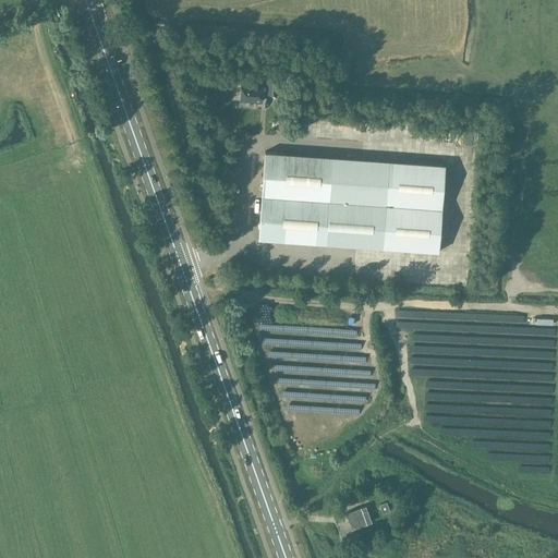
[(268,76),(267,93),(278,94),(279,76),(268,76)]
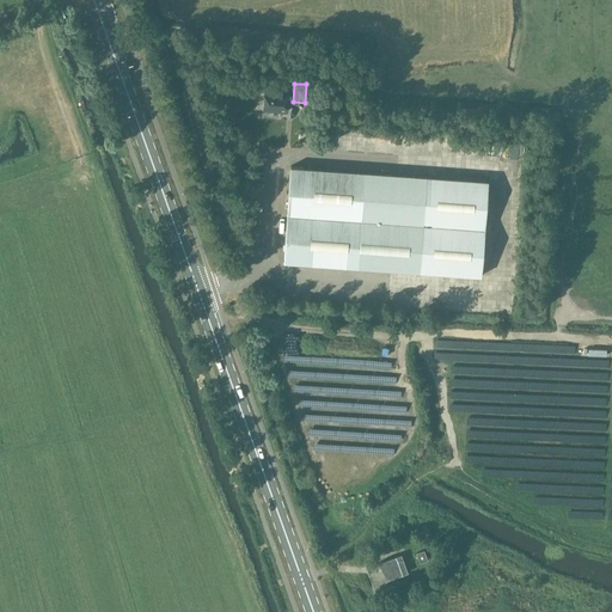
[(264,110),(288,111),(289,92),(265,91),(264,110)]
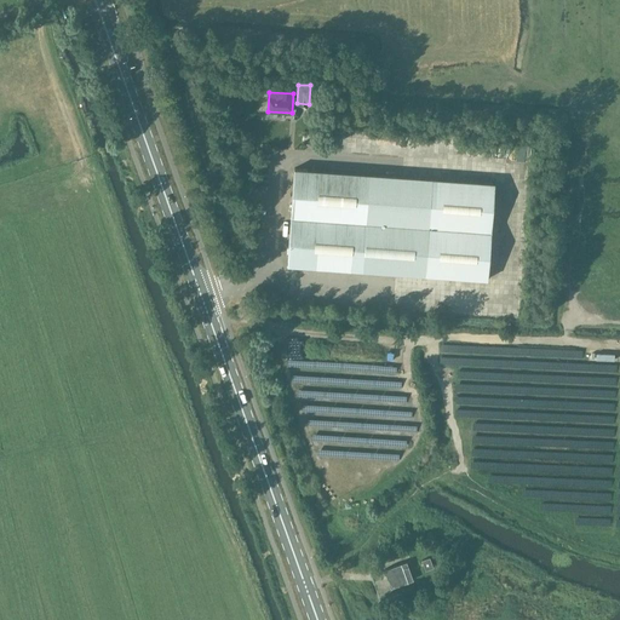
[(317,133),(316,145),(334,147),(336,148),(337,136),(336,136),(319,133),(317,133)]
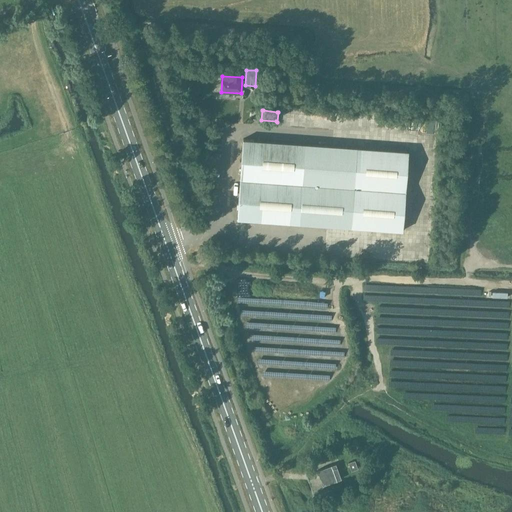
[(408,151),(357,148),(243,140),(238,219),(352,228),(402,231),(408,151)]
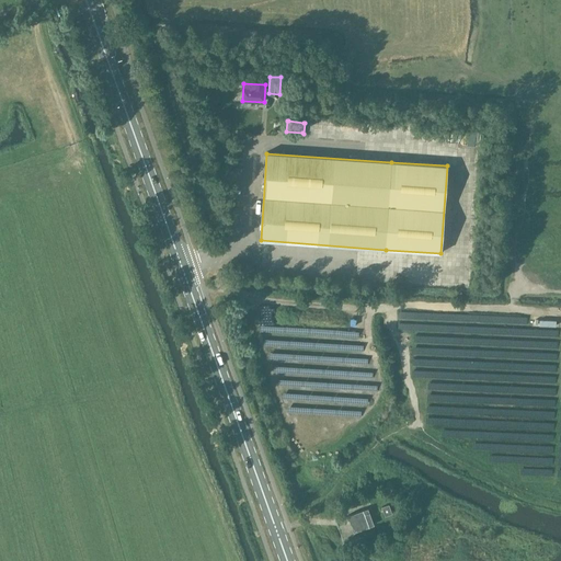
[(382,508),(386,517),(393,515),(389,505),(382,508)]
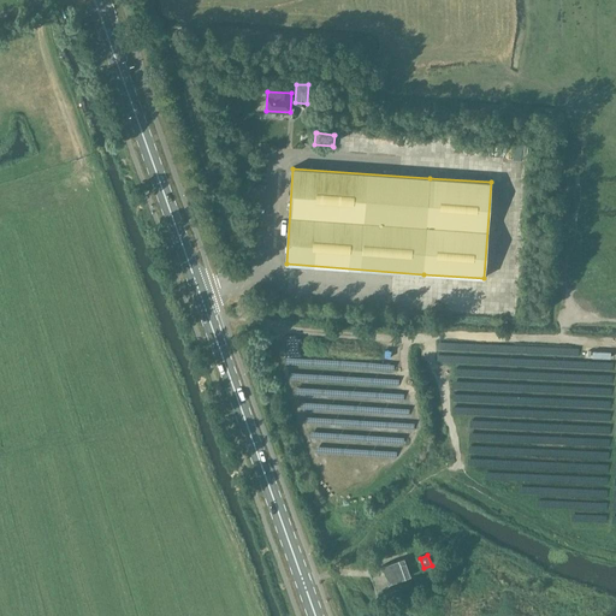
[(383,567),(389,585),(412,576),(404,558),(383,567)]
